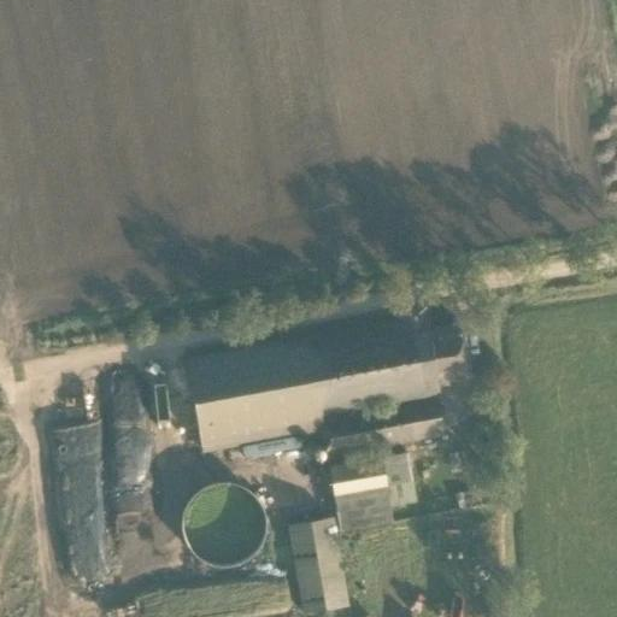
[(425,316),(423,305),(399,310),(400,321),(186,360),(201,450),(321,428),(325,457),(442,434),(435,393),(439,393),(438,387),(448,386),(447,378),(468,375),(460,324),(429,329),(427,316),(425,316)]
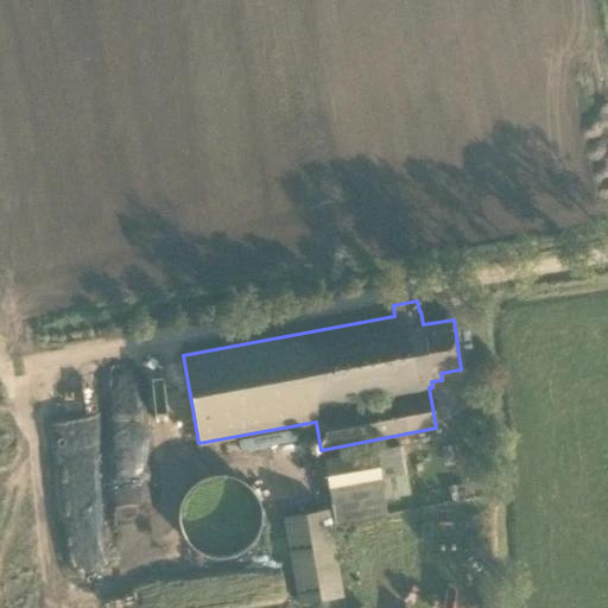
[(126,371),(94,374),(96,390),(127,386),(126,371)]
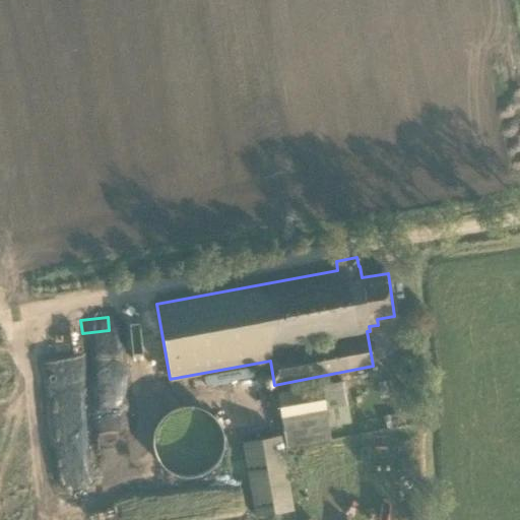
[(128,361),(89,364),(95,455),(134,453),(128,361)]
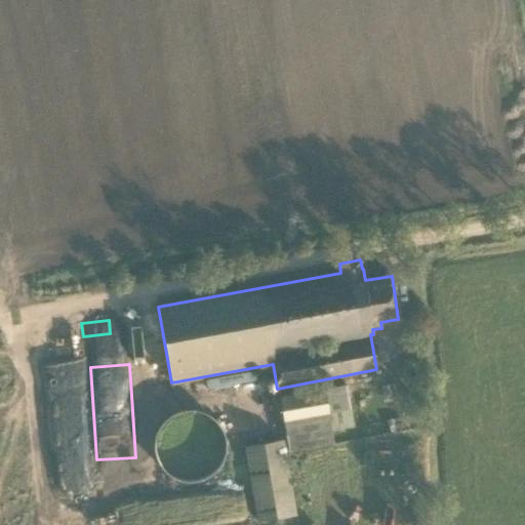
[(346,384),(324,388),(330,430),(353,427),(346,384)]
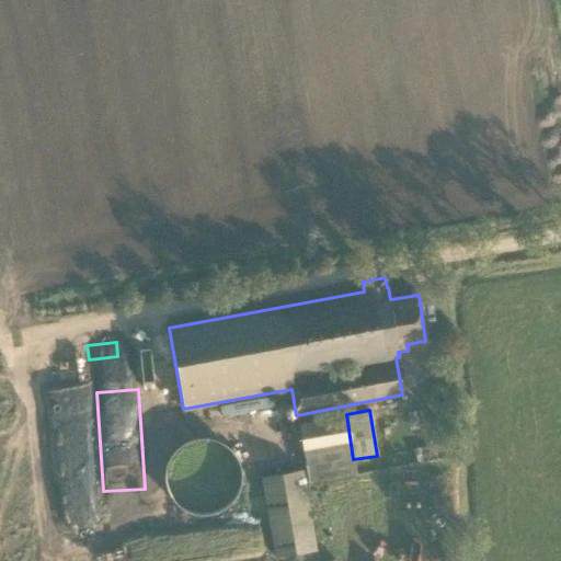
[(355,473),(345,414),(297,422),(307,482),(355,473)]
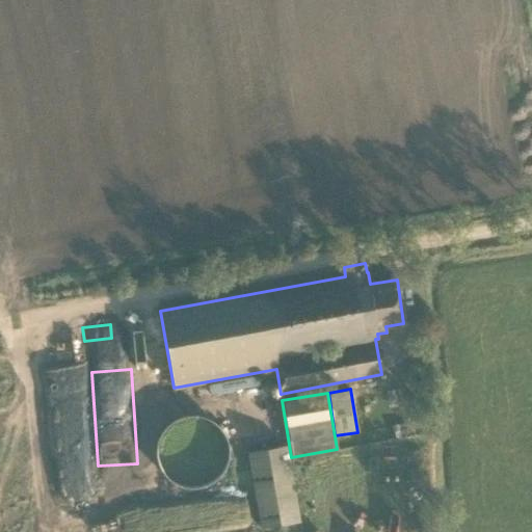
[(161,422),(167,475),(222,469),(216,415),(161,422)]
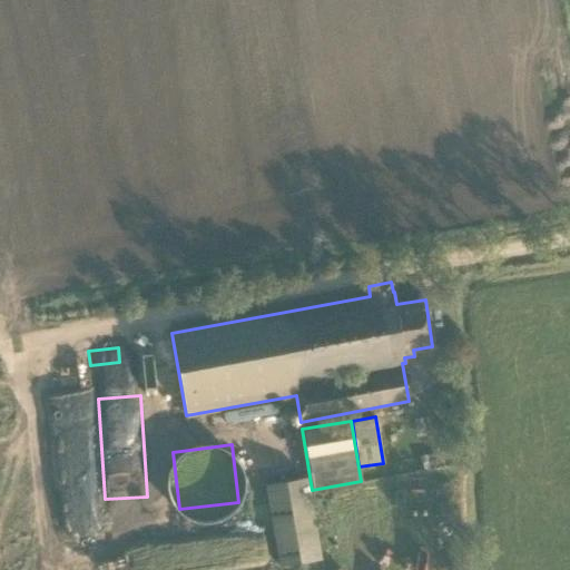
[(323,557),(308,475),(265,483),(279,564),(323,557)]
